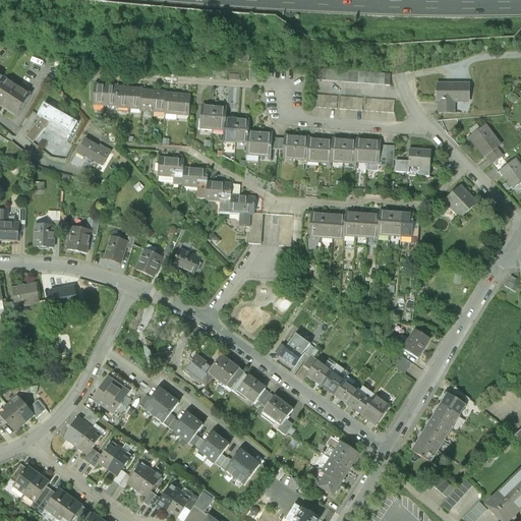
[(390,88),(391,76),(316,71),(315,82),(390,88)]
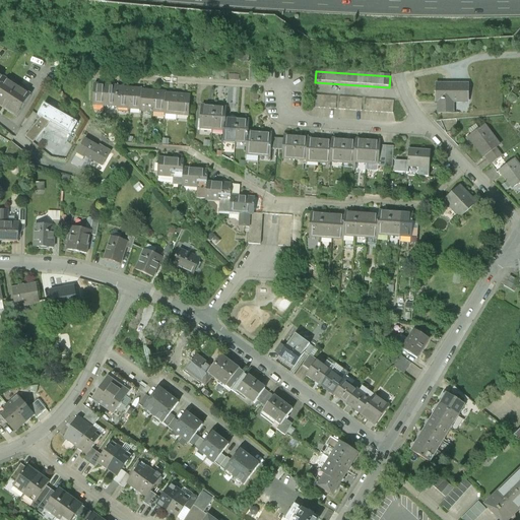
[(30,95),(6,80),(0,88),(0,106),(17,118),(30,95)]
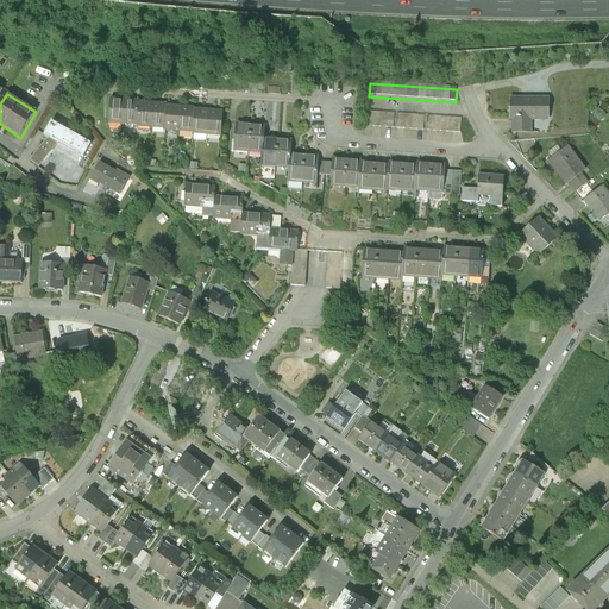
[(110,124),(123,124),(125,99),(112,99),(110,124)]
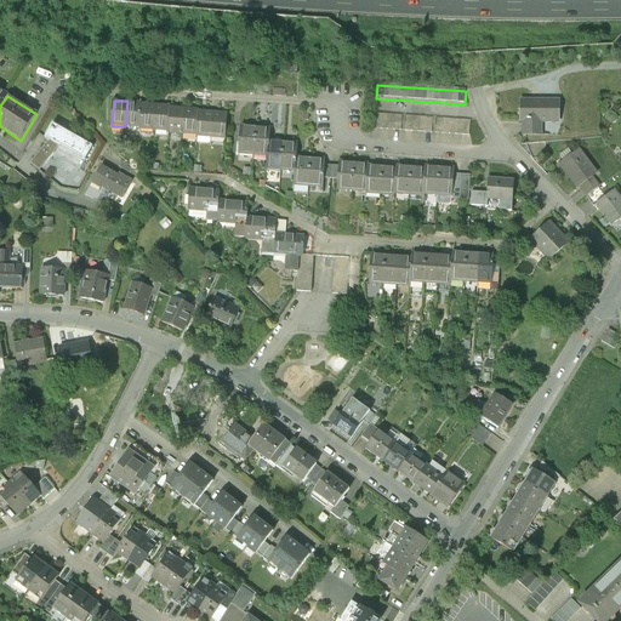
[(141,102),(127,101),(125,126),(138,127),(141,104),(141,102)]
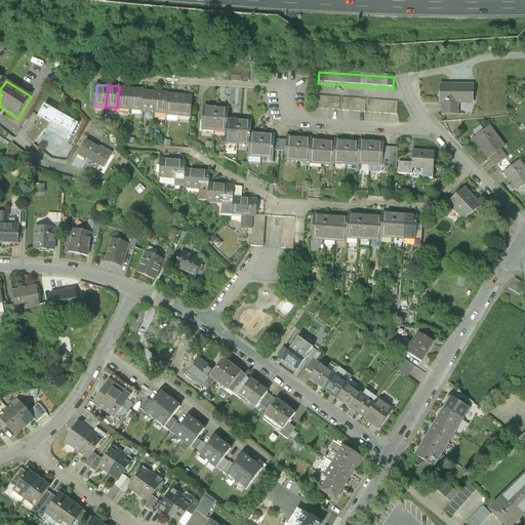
[(473,86),(440,87),(440,108),(442,108),(442,118),(458,118),(457,107),(473,107),(473,86)]
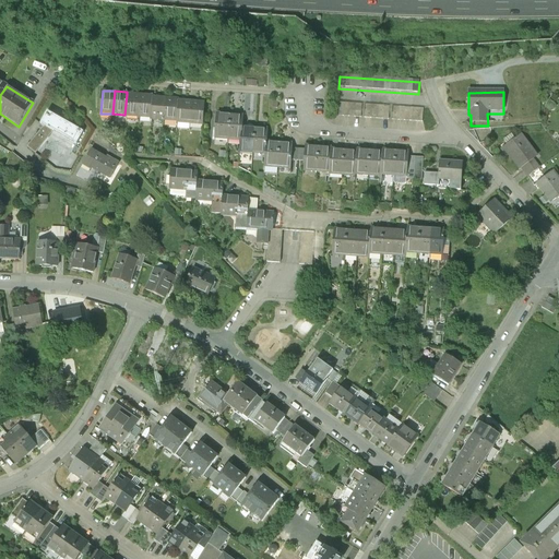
[(125,117),(138,118),(140,95),(127,94),(125,115),(125,117)]
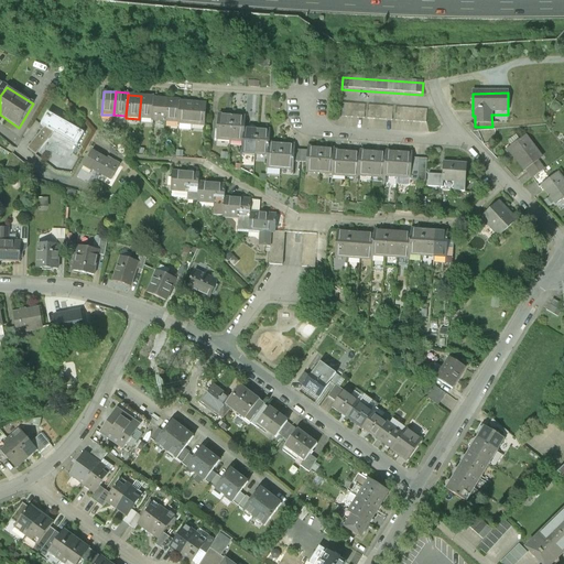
[(154,97),(141,96),(139,119),(152,120),(154,97)]
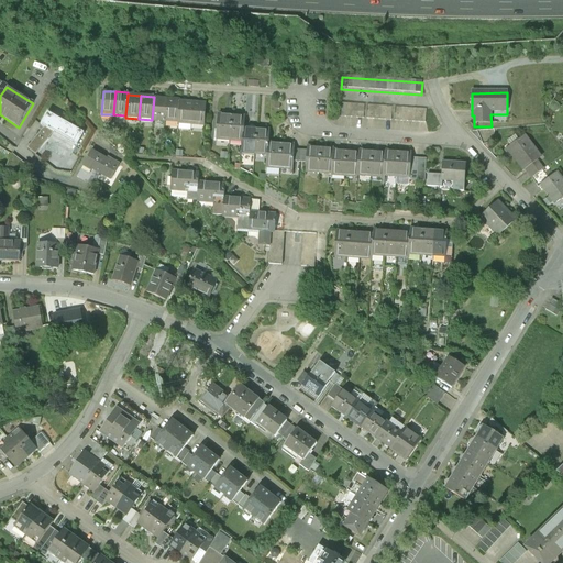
[(152,121),(165,122),(166,98),(154,97),(152,120),(152,121)]
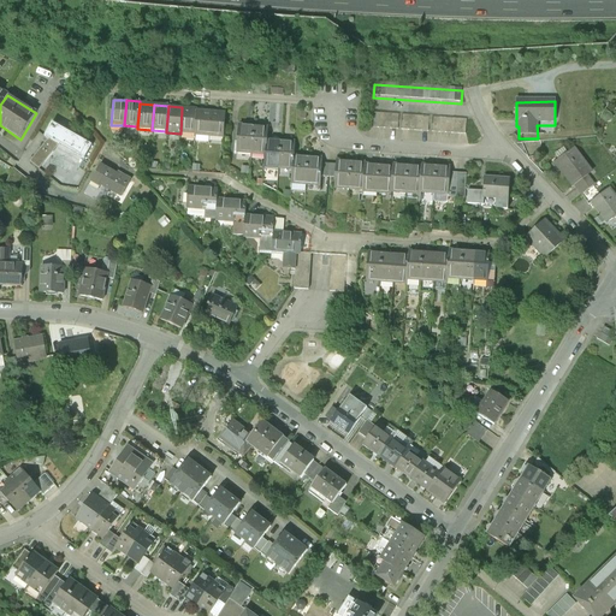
[(196,108),(182,107),(181,134),(195,134),(196,111),(196,108)]
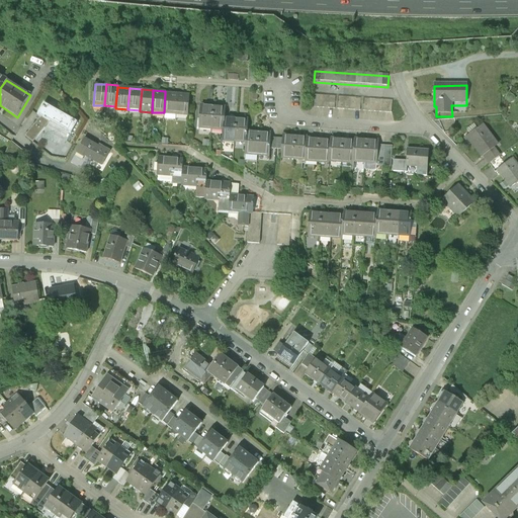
[(164,113),(176,114),(177,94),(165,93),(164,112),(164,113)]
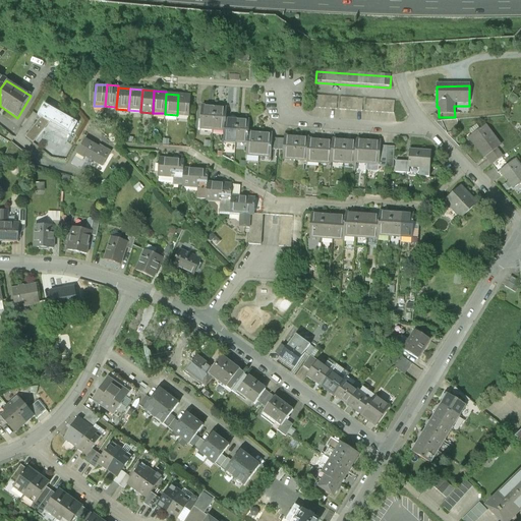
[(190,96),(178,95),(177,115),(189,116),(190,96)]
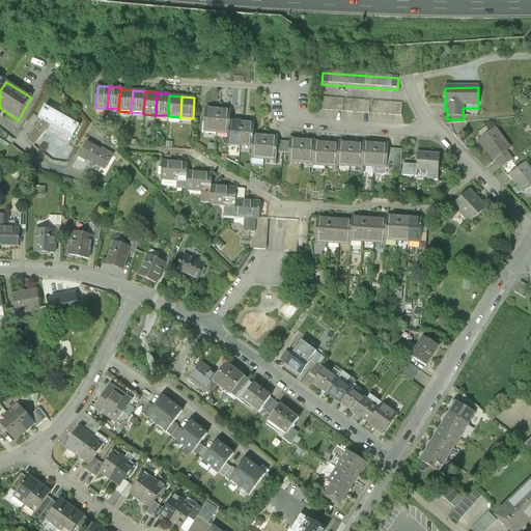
[(319,112),(342,113),(343,101),(320,100),(319,112)]
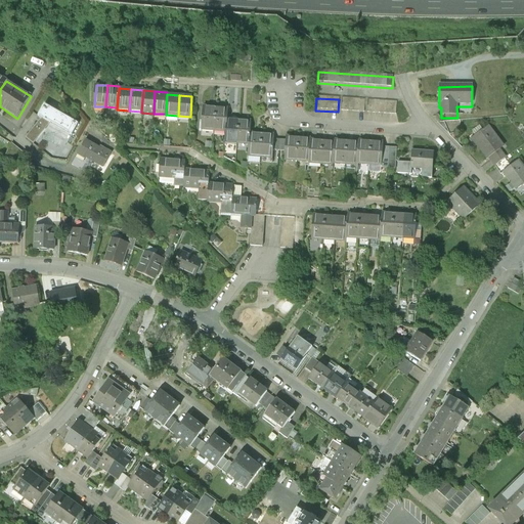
[(342,112),(364,113),(365,100),(343,99),(342,112)]
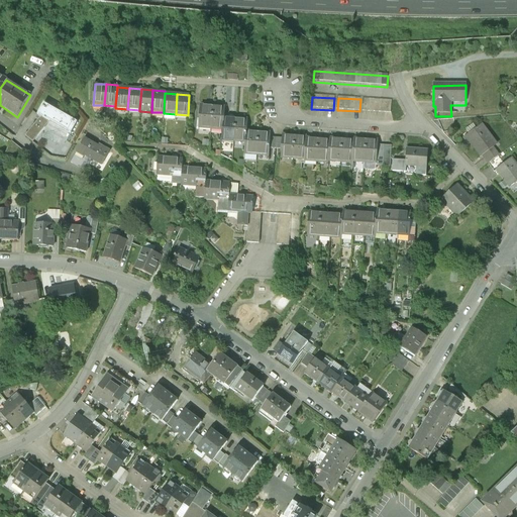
[(391,114),(392,102),(365,100),(364,112),(391,114)]
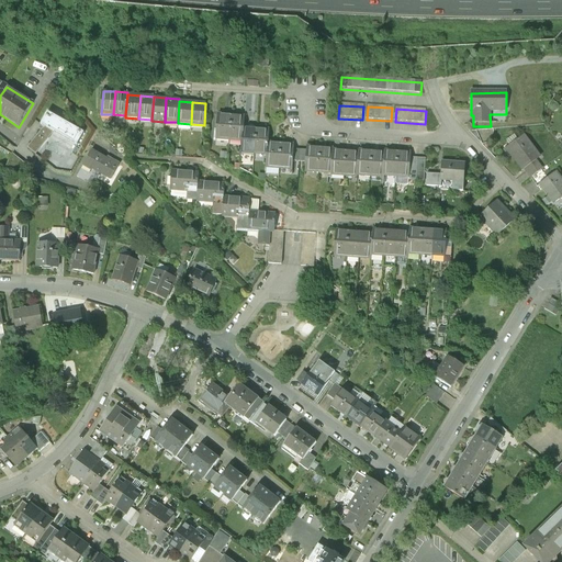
[(85,133),(48,113),(41,125),(45,127),(27,149),(36,156),(55,133),(78,146),(85,133)]
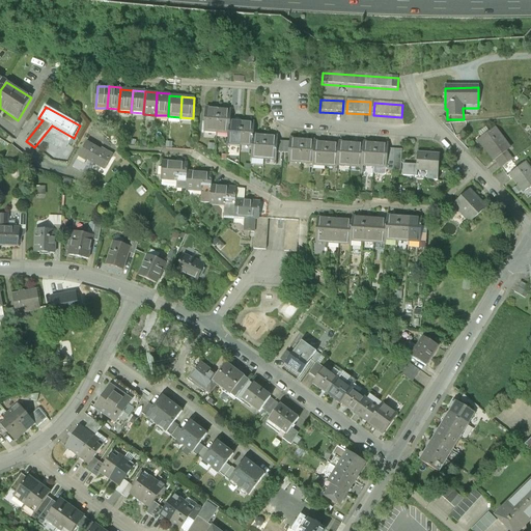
[(204,132),(217,132),(219,108),(206,107),(204,132)]
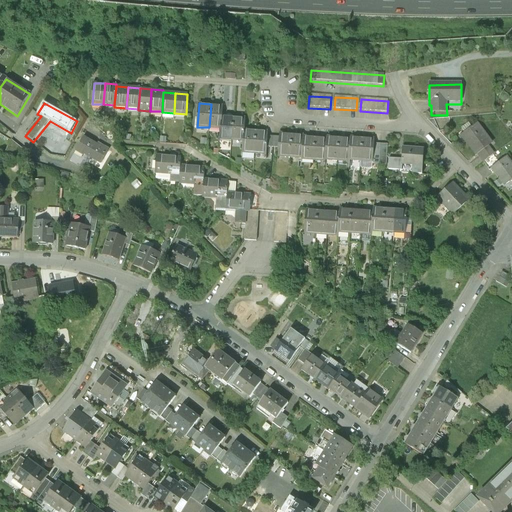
[(223,105),(211,104),(209,127),(222,128),(222,117),(223,105)]
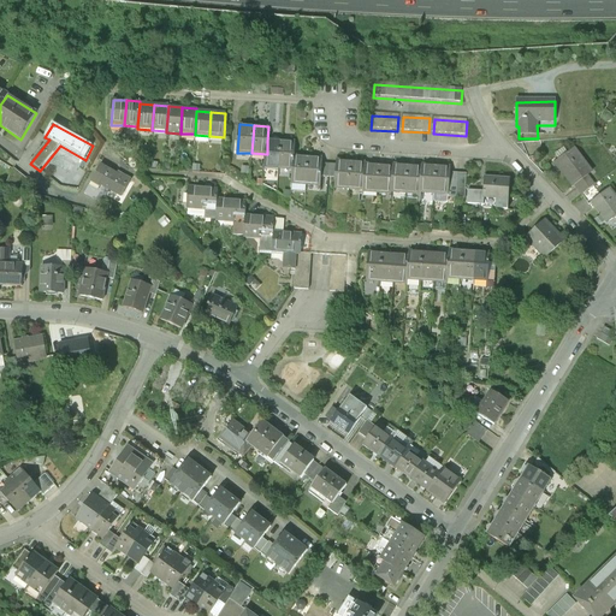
[(266,167),(279,169),(282,141),(267,141),(267,154),(266,167)]
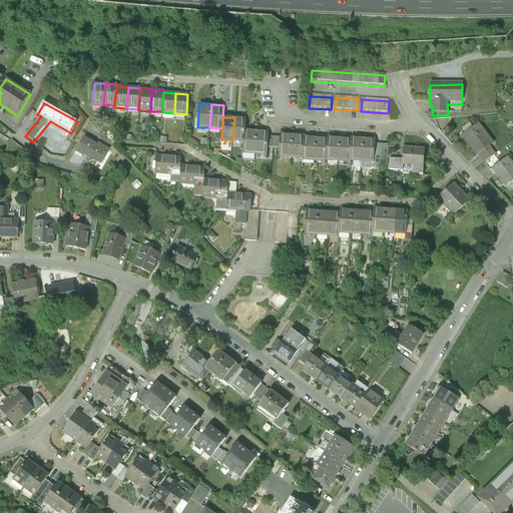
[(246,118),(234,117),(232,140),(244,141),(245,130),(246,118)]
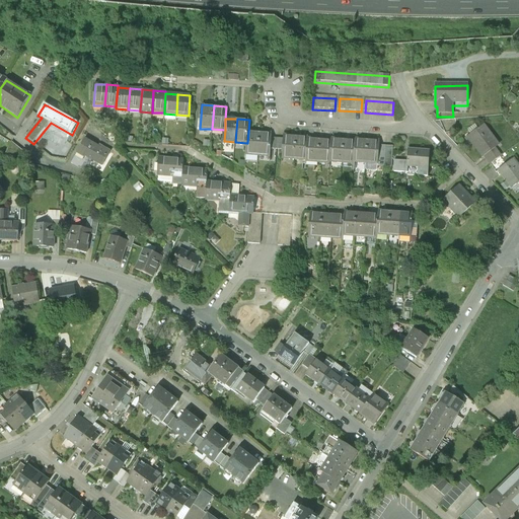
[(484,126),(465,139),(480,160),(484,157),(495,150),(499,147),(484,126)]
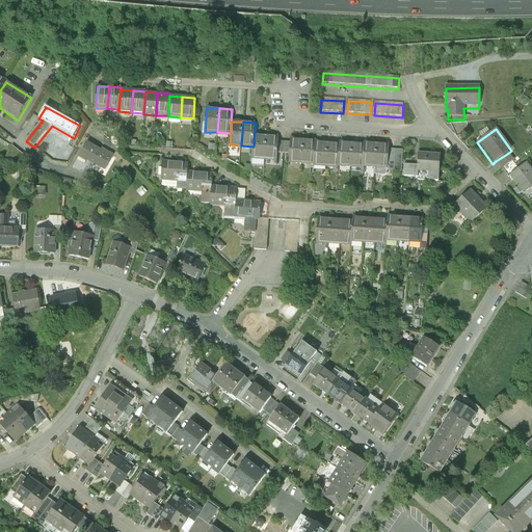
[(253,158),(265,159),(267,136),(255,135),(254,147),(253,158)]
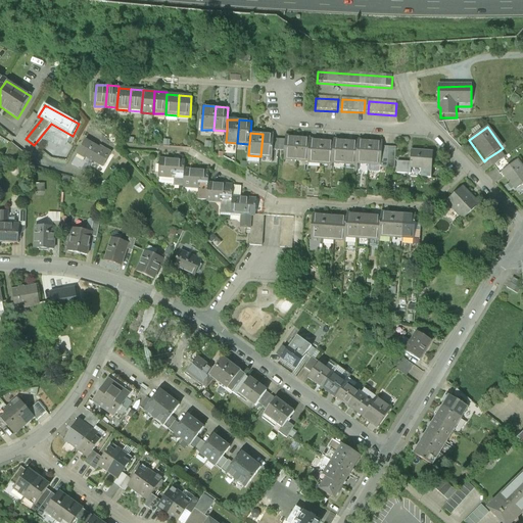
[(274,135),(263,134),(260,156),(273,157),(273,150),(274,139),(274,135)]
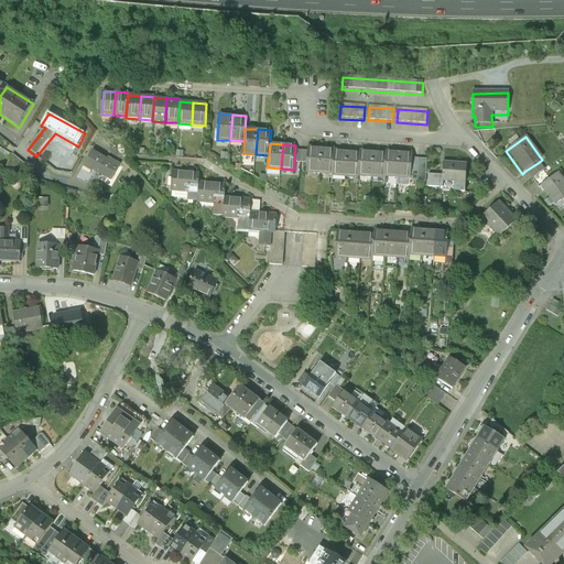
[(307,172),(321,173),(322,148),(310,147),(310,151),(308,163),(307,172)]
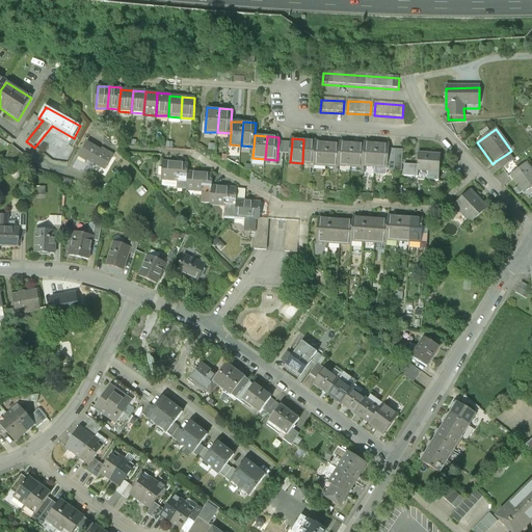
[(316,140),(303,139),(302,163),(314,164),(316,141),(316,140)]
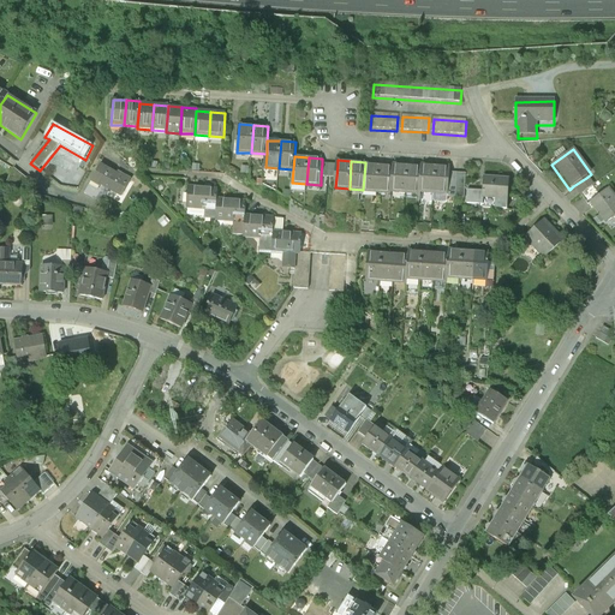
[(100,163),(90,180),(100,186),(101,185),(120,197),(131,180),(117,172),(117,173),(100,163)]
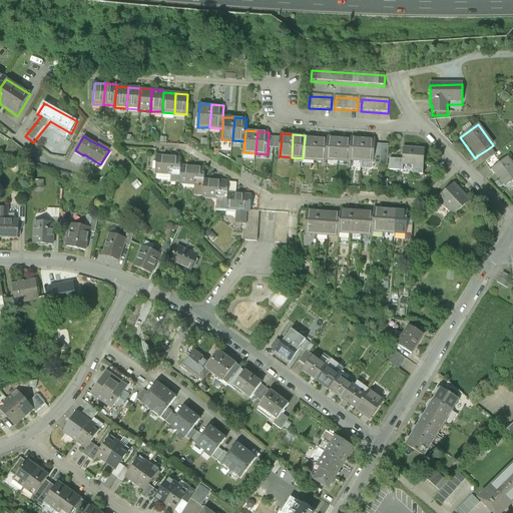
[(268,147),(281,148),(282,137),(269,136),(268,147)]
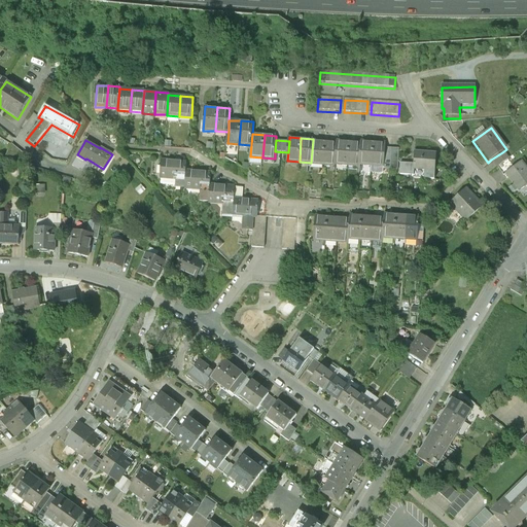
[(311,164),(323,165),(325,141),(313,140),(311,163),(311,164)]
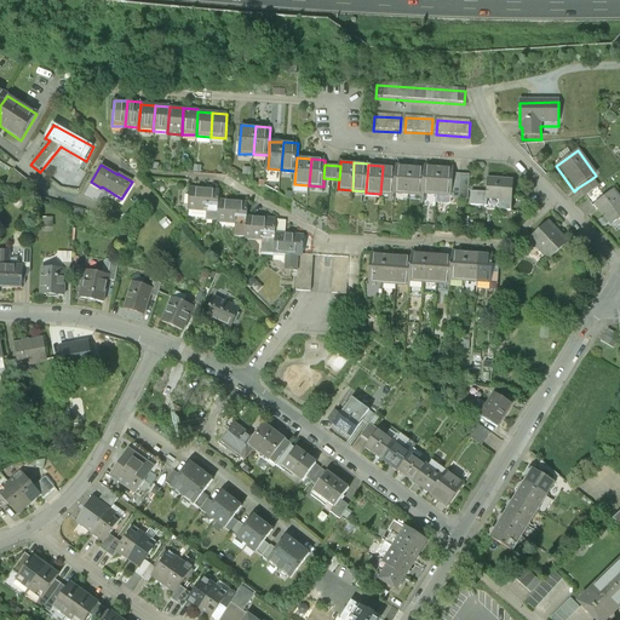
[(424,193),(438,194),(440,166),(425,165),(425,167),(424,193)]
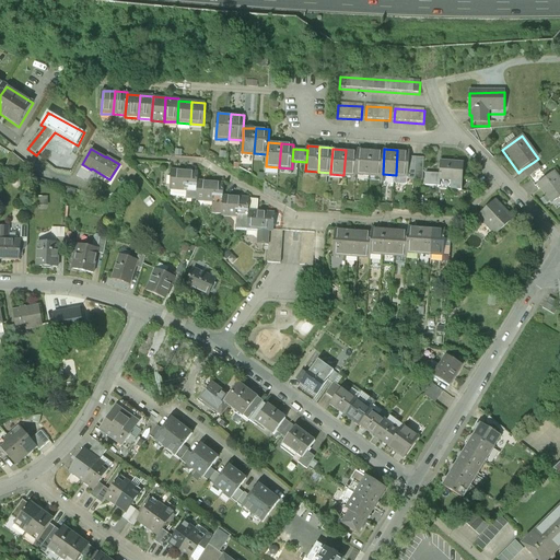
[(359,151),(346,150),(343,175),(357,176),(357,174),(359,151)]
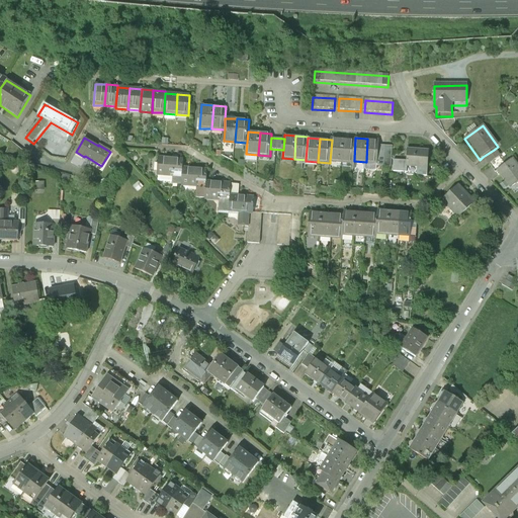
[(330,161),(342,162),(343,139),(332,139),(332,140),(330,161)]
